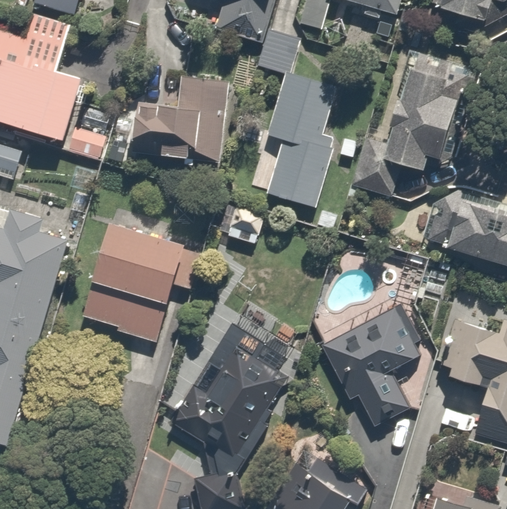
[(32,0),(32,3),(77,11),(79,0),(32,0)]
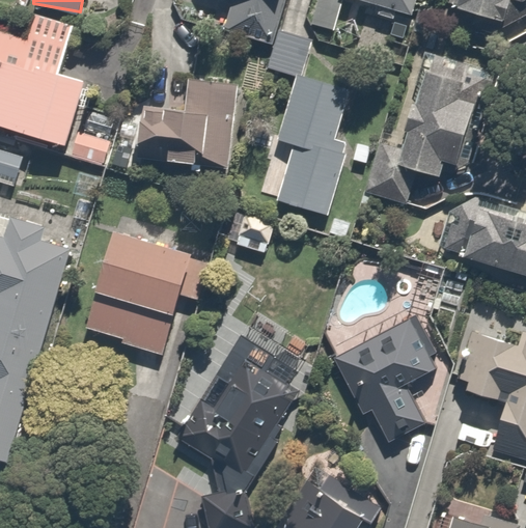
[(224,0),(218,26),(272,40),(281,0),(224,0)]
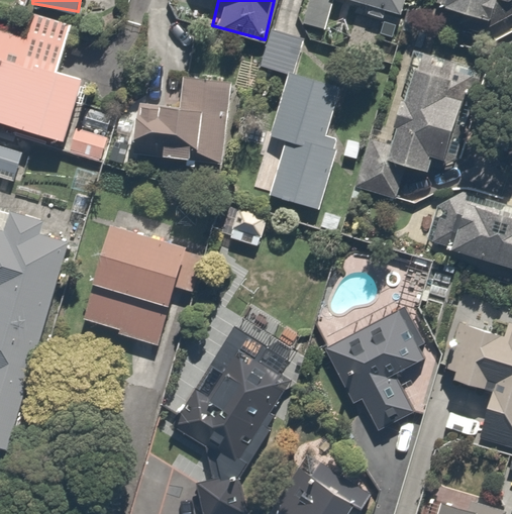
[(333,0),(402,20),(407,0),(333,0)]
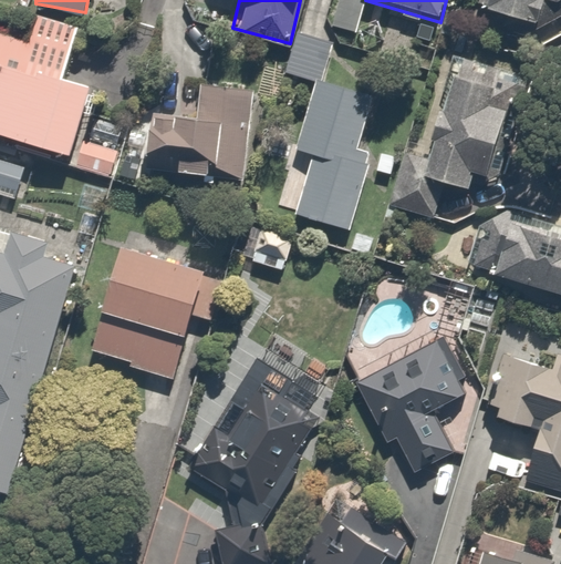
[(491,0),(488,19),(536,30),(540,11),(560,16),(560,0),(491,0)]
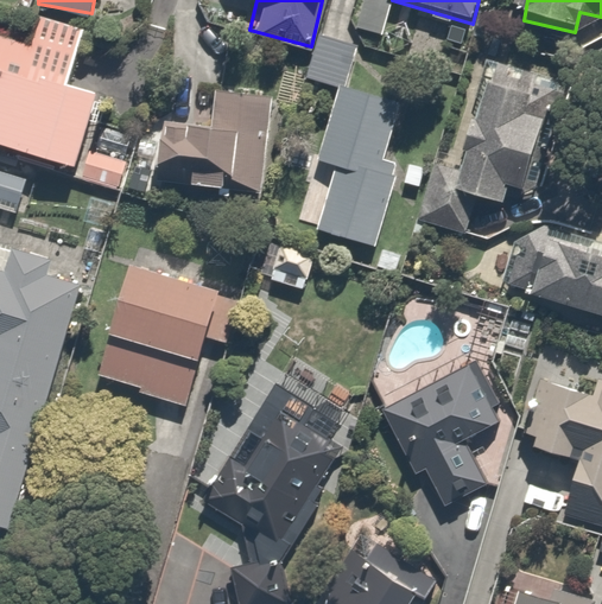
[(0,152),(121,195),(149,116),(69,89),(81,53),(63,48),(70,25),(30,11),(19,40),(0,35),(0,152)]
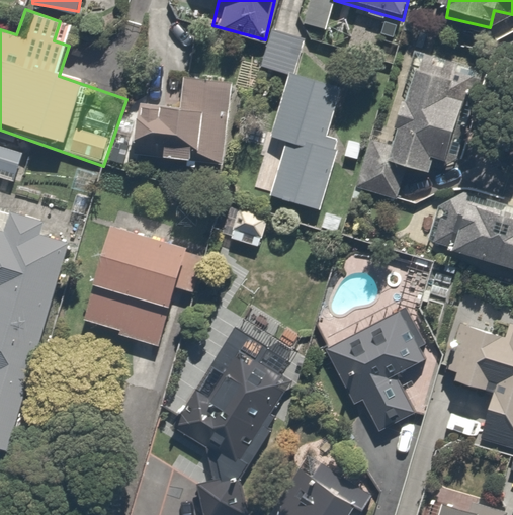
[(395,127),(390,146),(368,140),(356,179),(408,194),(415,171),(435,177),(439,161),(450,164),(464,114),(456,111),(467,74),(416,59),(403,102),(392,99),(385,124),(395,127)]
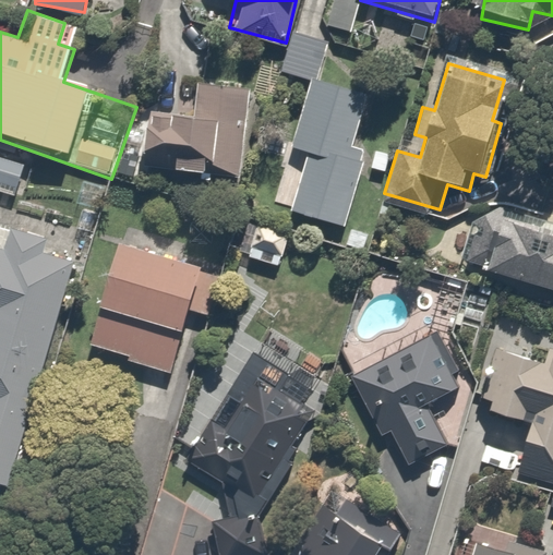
[(369,93),(293,73),(274,146),(305,154),(290,213),(346,228),(367,149),(355,146),(369,93)]
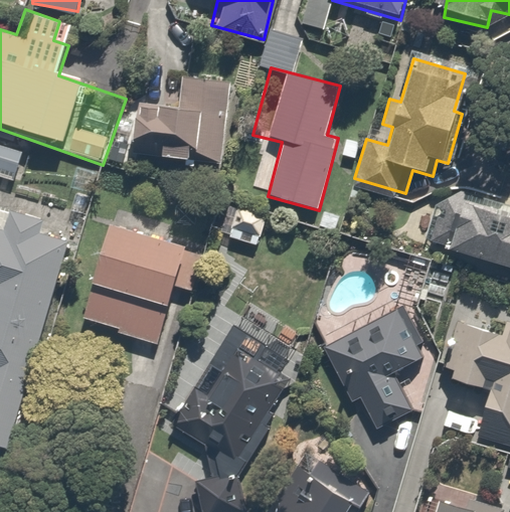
[(165,100),(138,98),(133,160),(163,163),(161,188),(206,192),(209,168),(226,169),(233,83),(167,78),(165,100)]
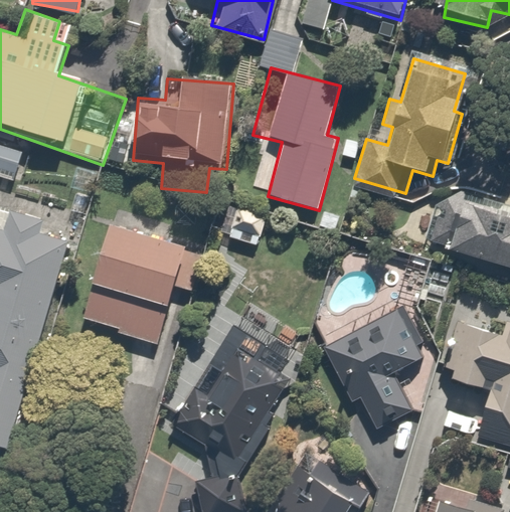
[(21,150),(0,144),(0,175),(14,179),(21,150)]
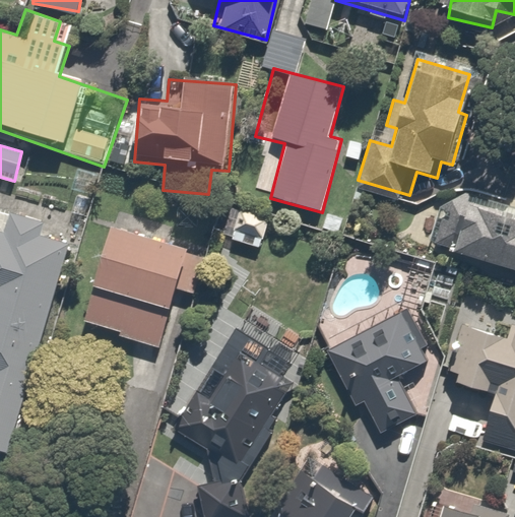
[(514,224),(438,201),(425,244),(514,270),(514,224)]
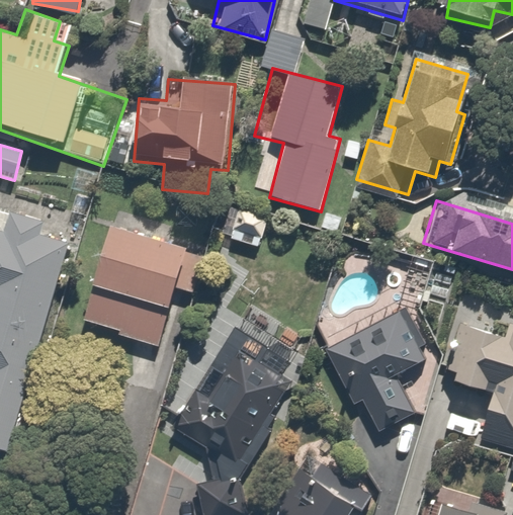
[(67,225),(0,205),(0,451),(5,453),(67,225)]
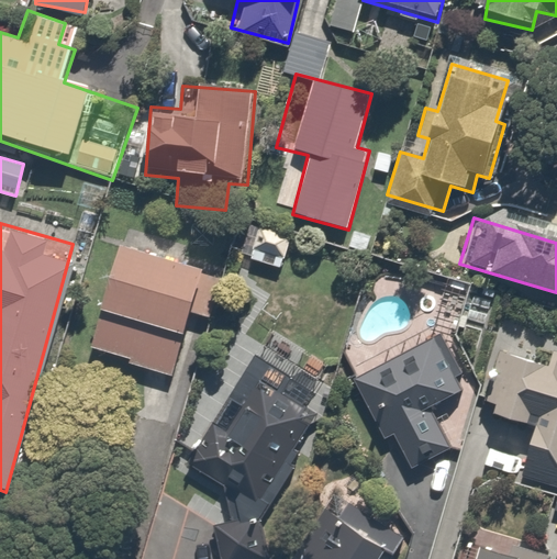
[(210,276),(124,250),(93,353),(179,379),(210,276)]
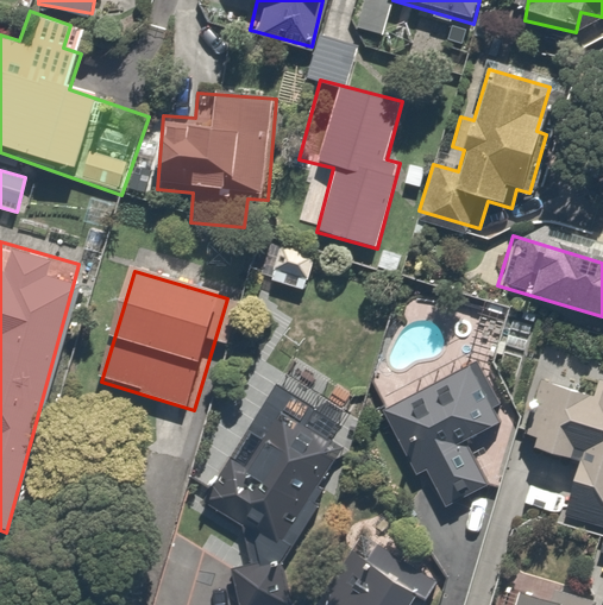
[(484,363),(375,411),(403,476),(415,471),(427,499),(490,472),(479,448),(515,433),(484,363)]
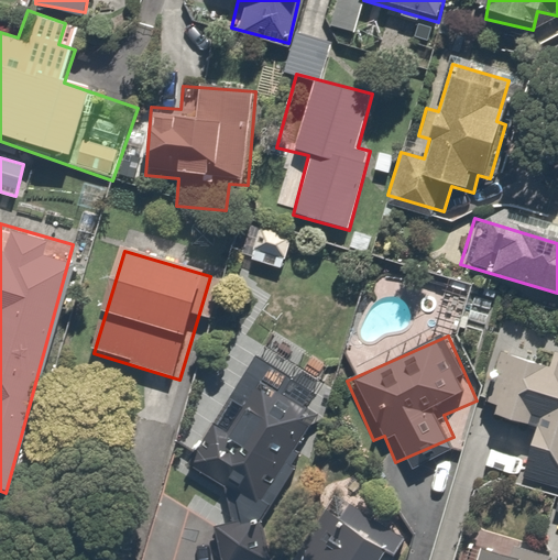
[(328,380),(261,341),(226,403),(249,416),(236,437),(206,420),(181,465),(254,508),(328,380)]
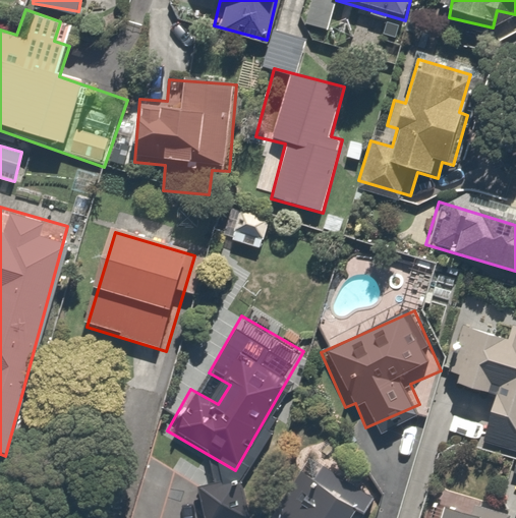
[(504,327),(463,318),(451,375),(466,379),(463,391),(492,397),(482,440),(515,447),(515,325),(505,323),(504,327)]
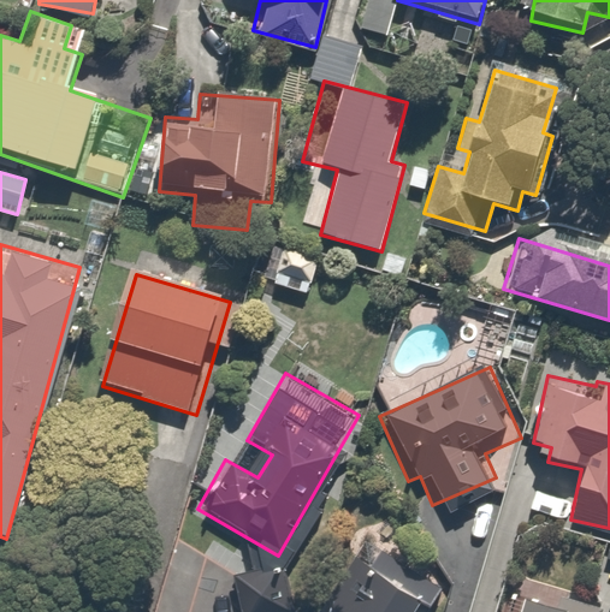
[(425,611),(438,592),(353,538),(306,611),(425,611)]
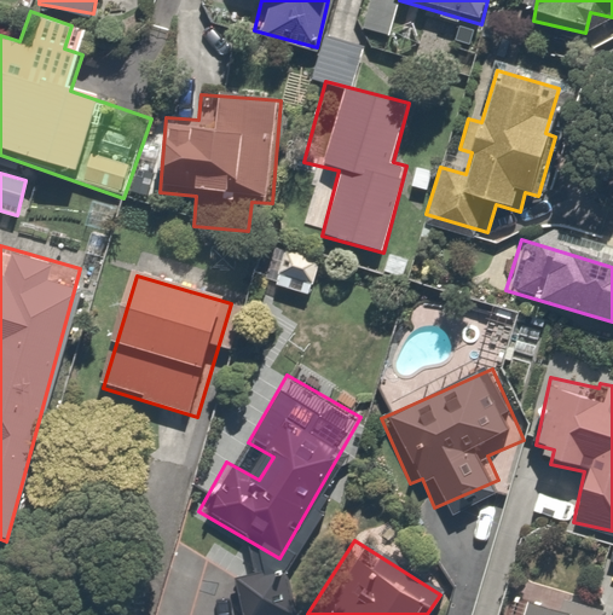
[(612,614),(612,609),(533,587),(525,614),(612,614)]
